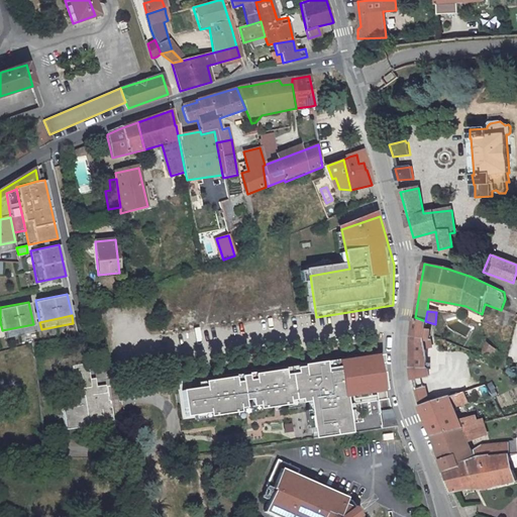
[(430,329),(424,328),(425,321),(415,317),(412,337),(411,368),(420,407),(470,391),(464,376),(430,385),(425,369),(426,351),(423,339),(429,340),(430,334),(430,329)]
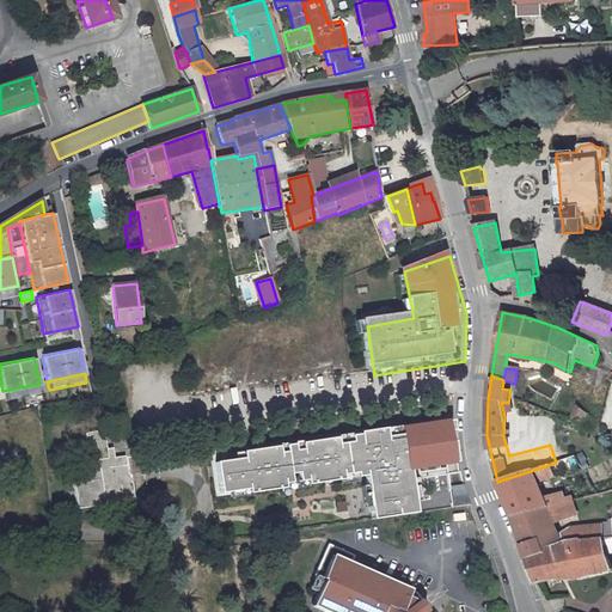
[(40,384),(2,391),(4,399),(42,392),(40,384)]
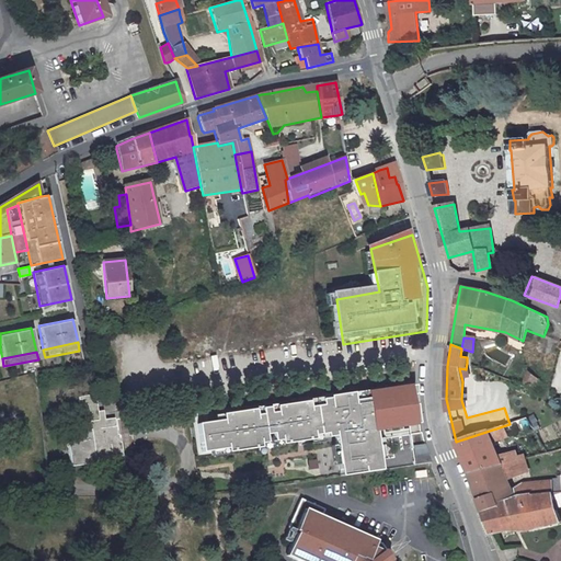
[(523,387),(534,393),(541,382),(528,371),(523,387)]
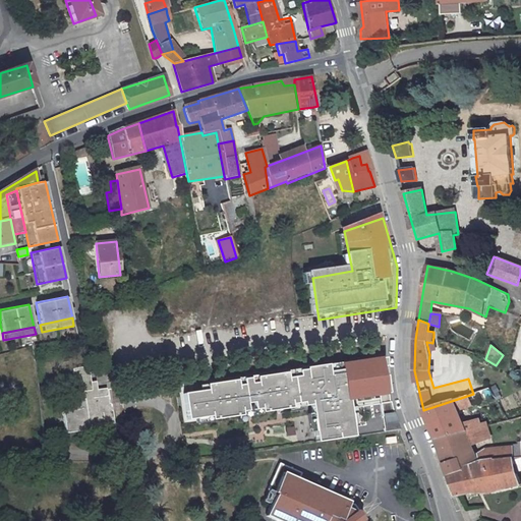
[(357,413),(373,411),(366,359),(354,361),(353,355),(341,356),(342,362),(322,365),(321,362),(285,367),(295,432),(358,422),(357,413)]
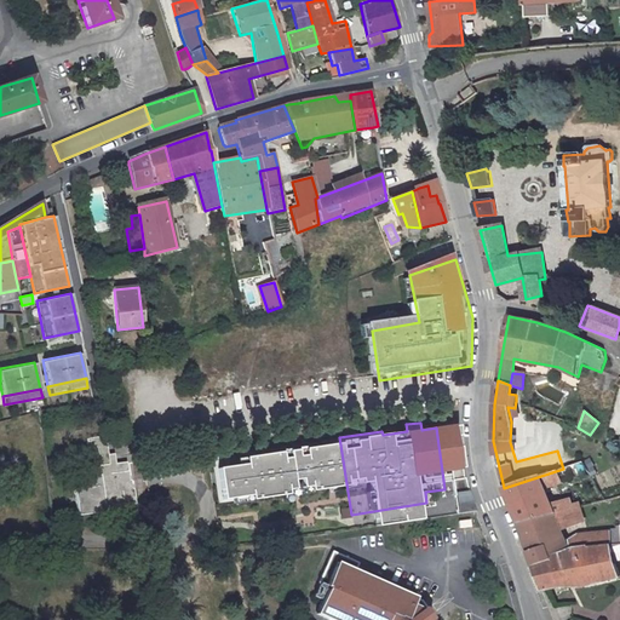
[(104,438),(86,441),(90,469),(108,466),(107,455),(104,438)]
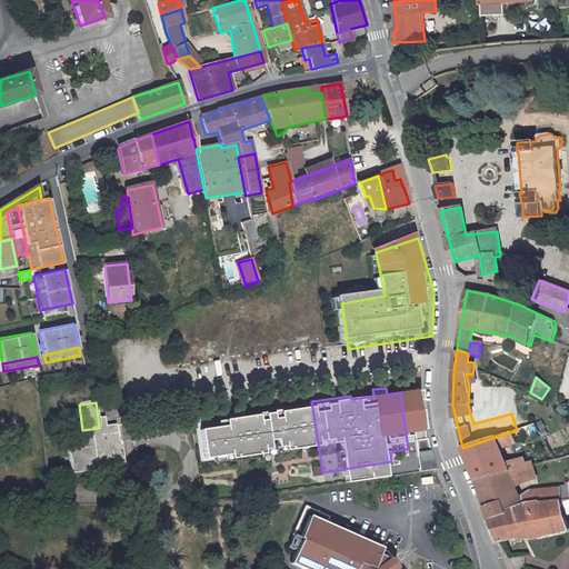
[(71,472),(112,467),(125,465),(122,448),(119,449),(116,423),(106,426),(105,417),(98,418),(99,428),(82,430),(83,436),(67,438),(71,472)]
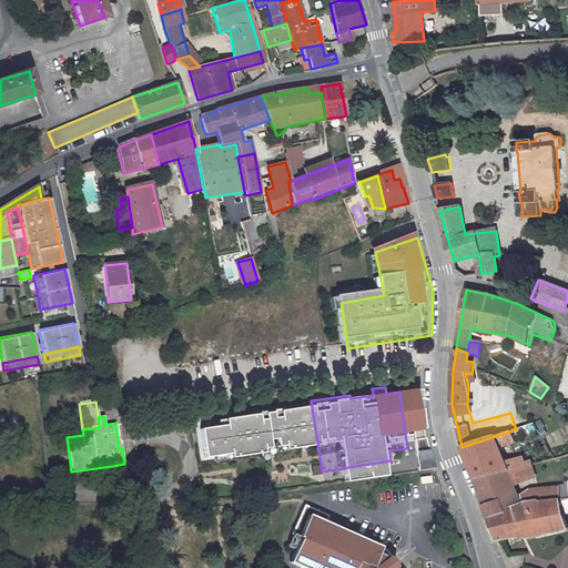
[(535,423),(516,429),(462,447),(475,479),(526,466),(523,457),(506,462),(498,444),(515,438),(516,442),(540,433),(535,423)]
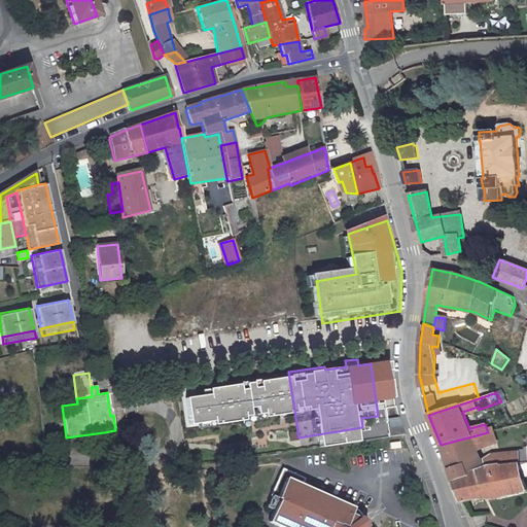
[(485,465),(519,462),(526,461),(526,447),(525,448),(518,451),(491,453),(482,460),(477,448),(495,440),(493,431),(488,432),(441,445),(453,480),(485,465)]
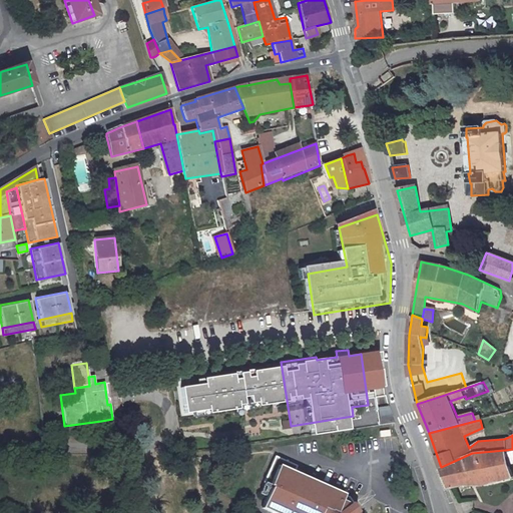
[(481,486),(512,478),(509,465),(505,450),(472,453),(441,467),(449,488),(464,485),(463,482),(479,477),(481,486)]
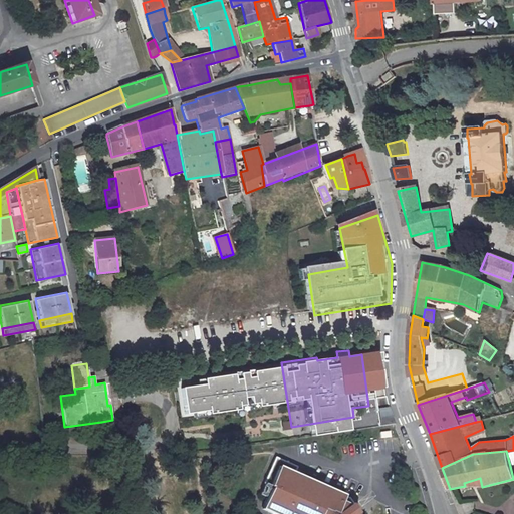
[(355,513),(356,513),(358,512),(353,504),(350,506),(340,502),(341,500),(343,496),(336,493),(335,497),(323,491),(324,488),(311,482),(309,486),(299,481),(300,478),(293,475),(296,468),(275,459),(264,484),(272,488),(264,506),(263,509),(273,513),(355,513)]
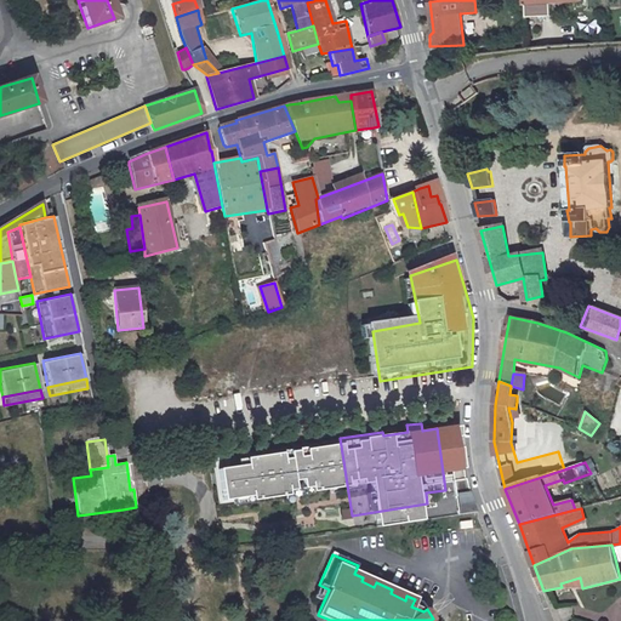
[(391,593),(405,600),(406,596),(392,590),(391,593)]
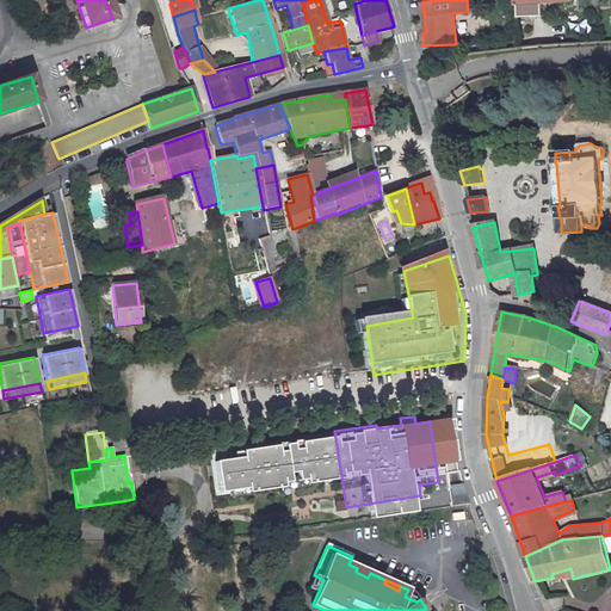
[(405,597),(417,602),(420,599),(415,593),(408,590),(406,594),(405,597)]
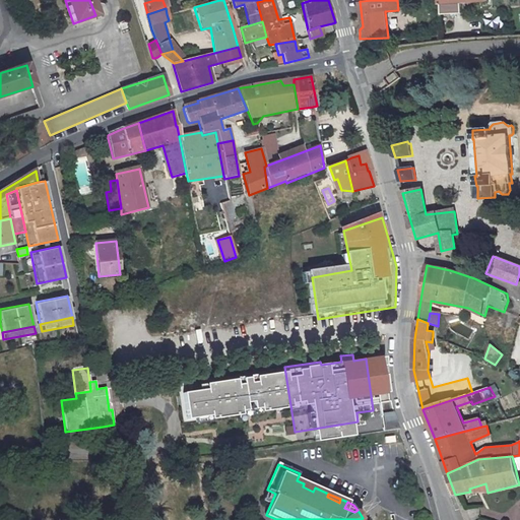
[(468,508),(468,517),(479,517),(480,508),(468,508)]
